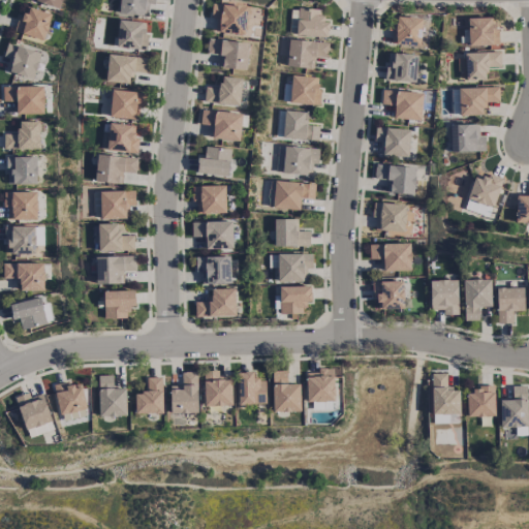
[(33,0),(59,8),(61,0),(33,0)]
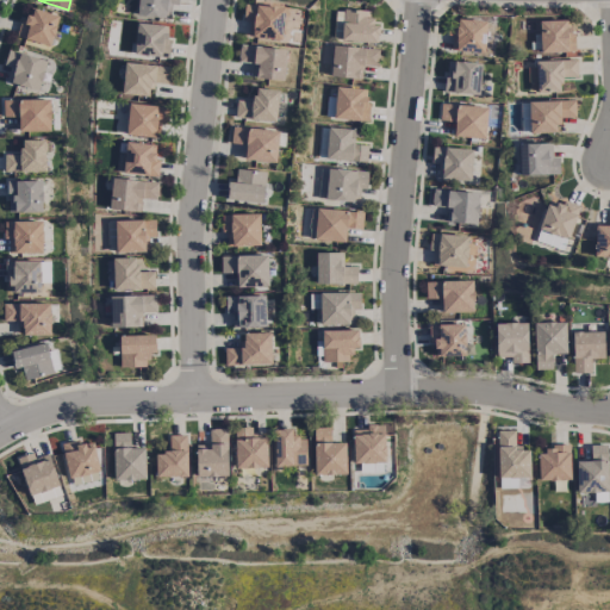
[(169,18),(172,4),(178,5),(178,0),(137,0),(136,14),(169,18)]
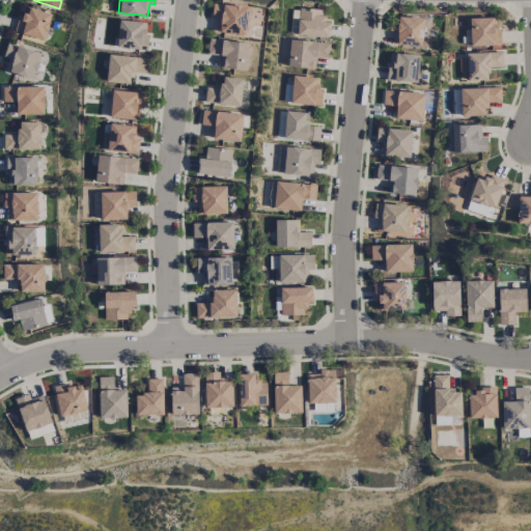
[(212,19),(218,19),(218,33),(251,34),(251,23),(247,23),(248,3),(213,2),(212,19)]
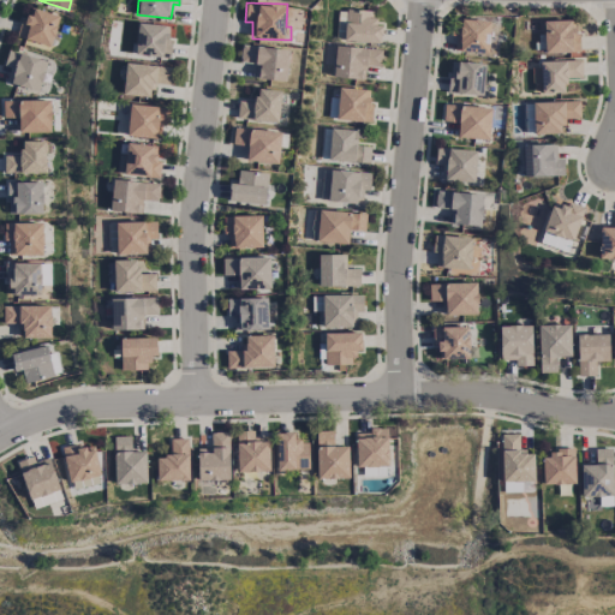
[(18,36),(51,47),(60,16),(35,9),(33,16),(24,13),(18,36)]
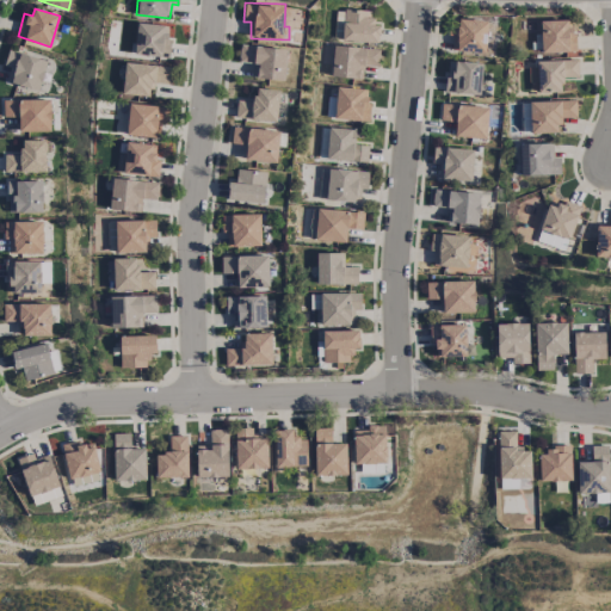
[(378,41),(380,25),(371,24),(372,11),(335,10),(334,39),(378,41)]
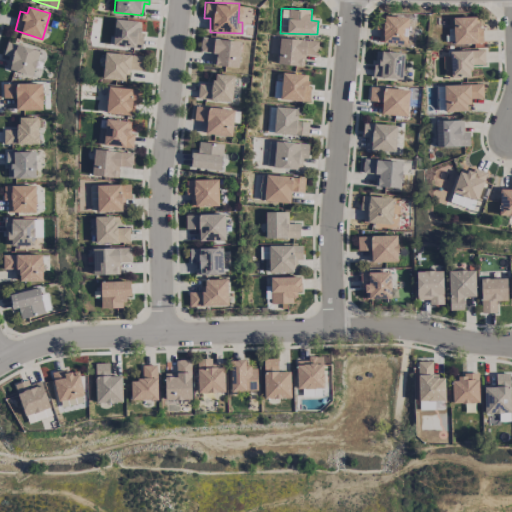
[(407,43),(408,17),(384,16),(383,42),(407,43)]
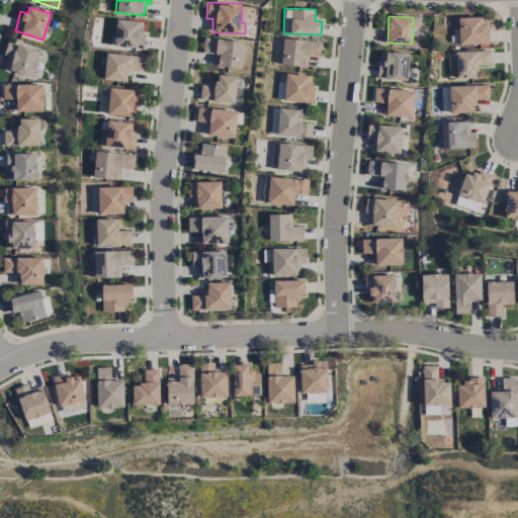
[(458,45),(487,44),(487,16),(458,17),(458,45)]
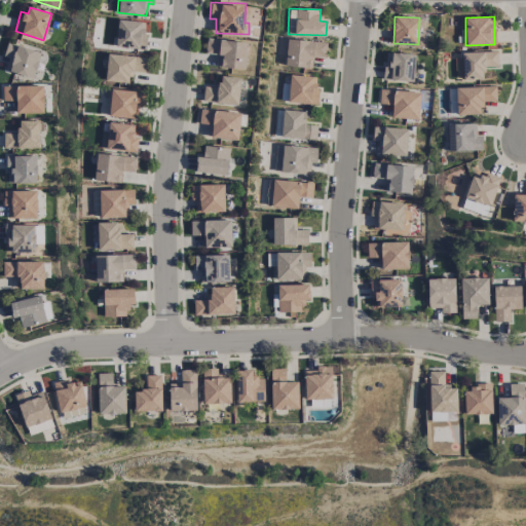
[(148,23),(119,19),(115,45),(144,50),(148,23)]
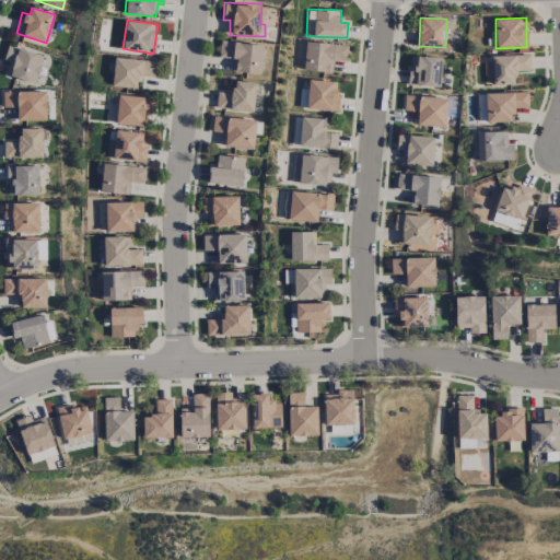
[(235,71),(261,73),(263,43),(220,42),(219,57),(236,58),(235,71)]
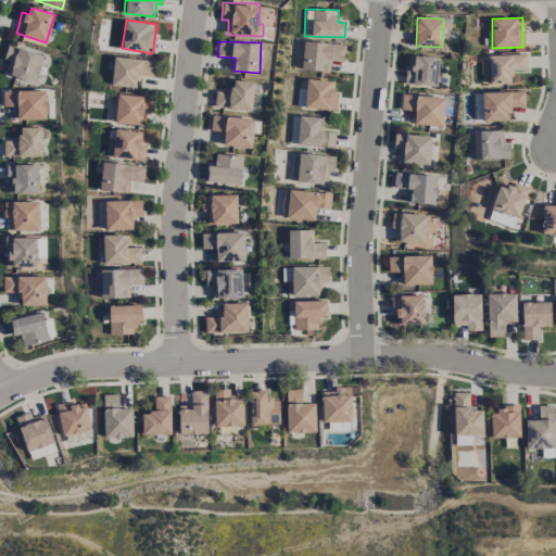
[(330,71),(330,60),(345,60),(345,43),(303,41),(302,71),(330,71)]
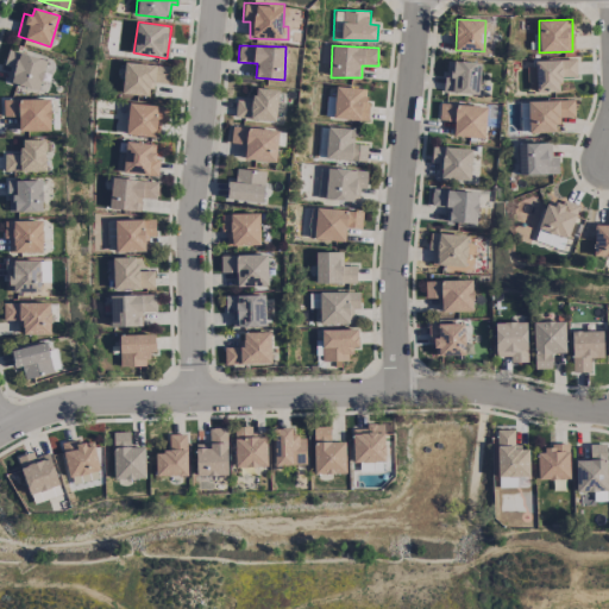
[(46,57),(8,50),(5,66),(10,67),(6,82),(39,89),(46,57)]
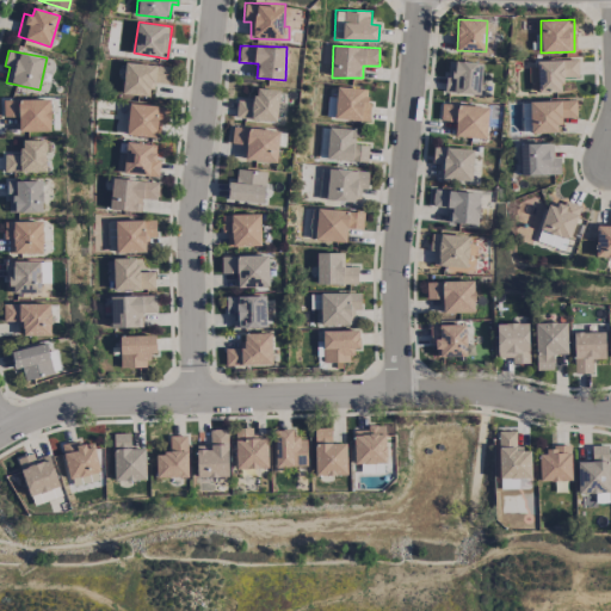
[(561,92),(561,76),(578,78),(578,60),(536,60),(536,92),(561,92)]
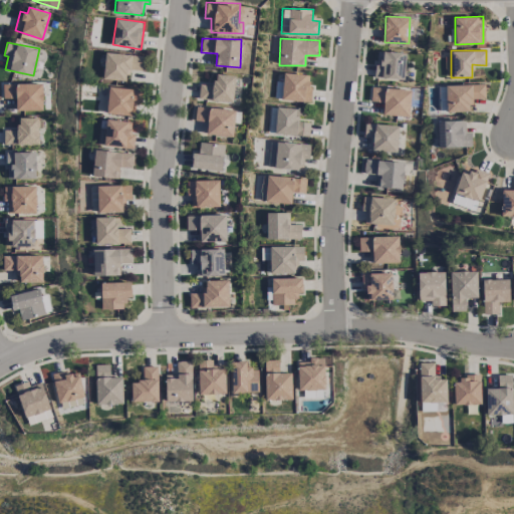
[(102,78),(125,81),(127,69),(143,71),(145,56),(105,51),(102,78)]
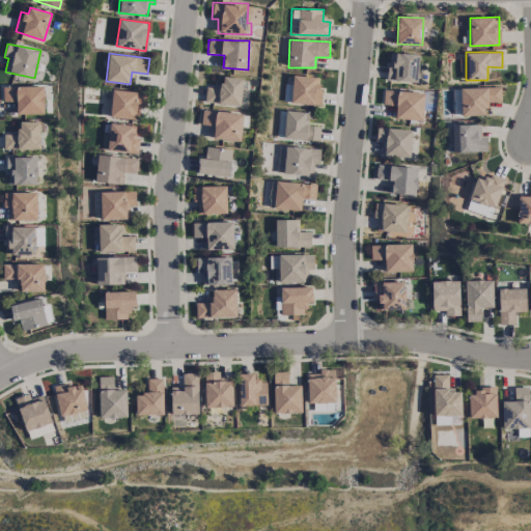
[(418,54),(389,53),(388,81),(417,82),(418,54)]
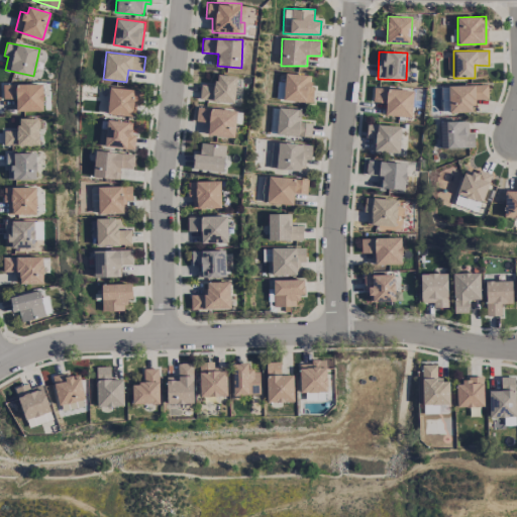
[(283,100),(311,103),(314,76),(286,73),(283,100)]
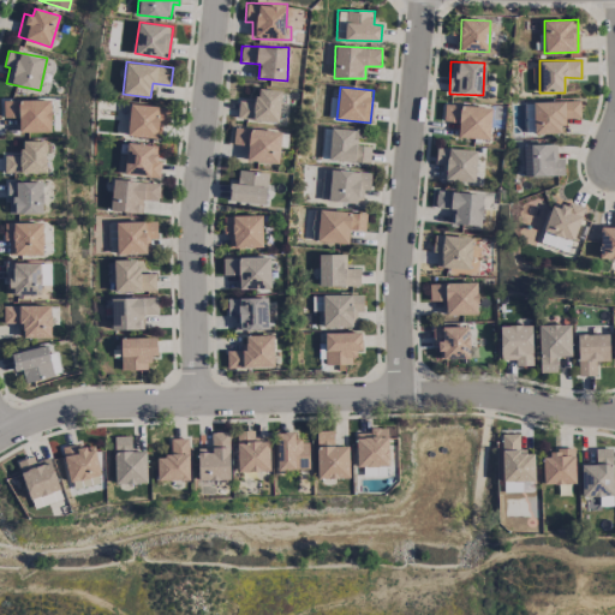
[(237,119),(279,121),(281,90),(257,89),(256,101),(238,101),(237,119)]
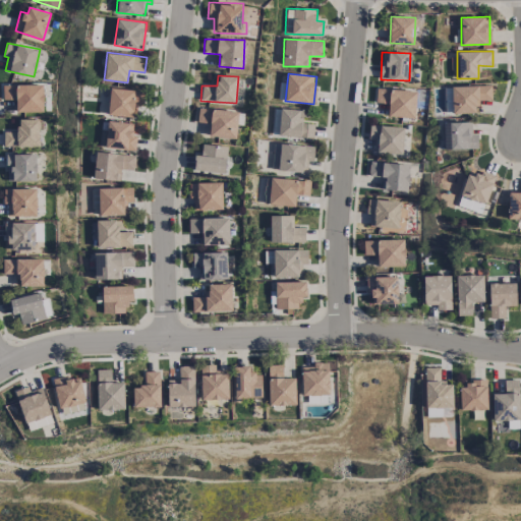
[(43,112),(43,84),(3,84),(3,100),(15,100),(16,112),(43,112)]
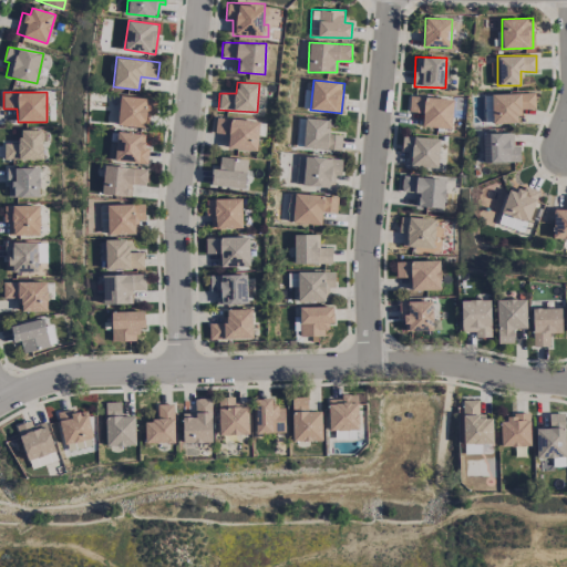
[(518,123),(518,109),(535,109),(534,93),(484,94),(485,124),(518,123)]
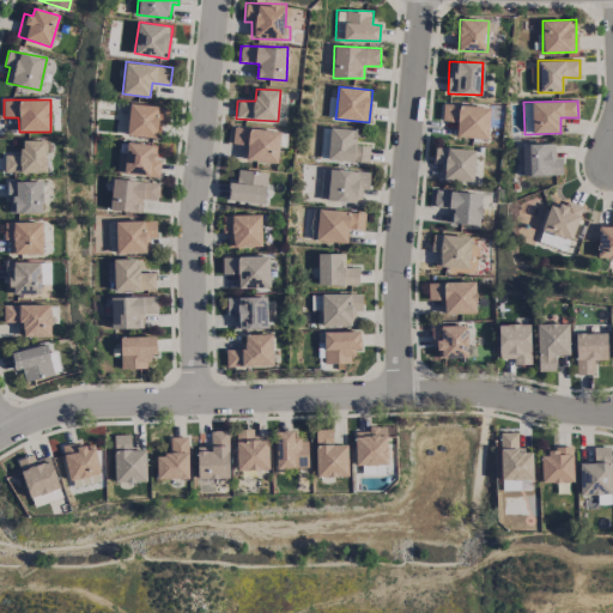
[(162,137),(164,105),(129,103),(127,135),(162,137)]
